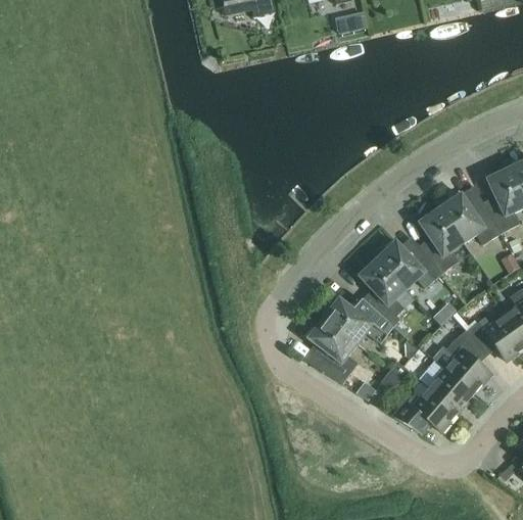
[(222,0),(225,15),(251,9),(253,16),(275,11),(272,0),(222,0)]
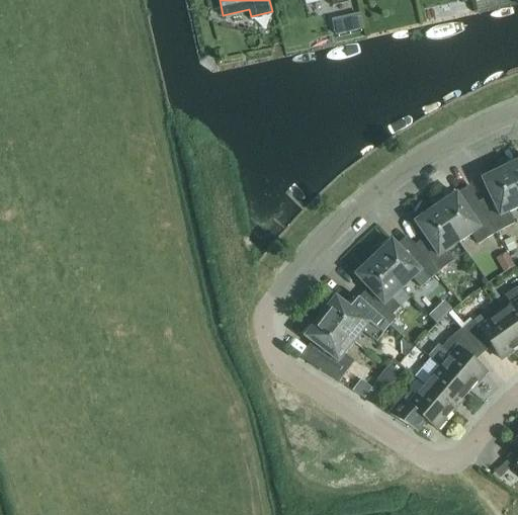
[(332,0),(332,3),(335,13),(346,10),(344,0),(348,0),(332,0)]
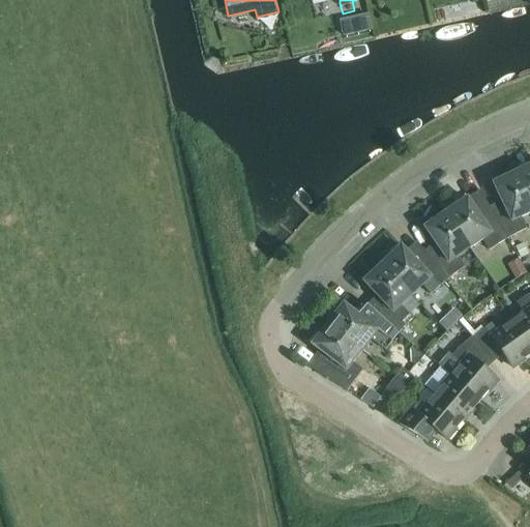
[(366,12),(340,19),(344,35),(370,29),(366,12)]
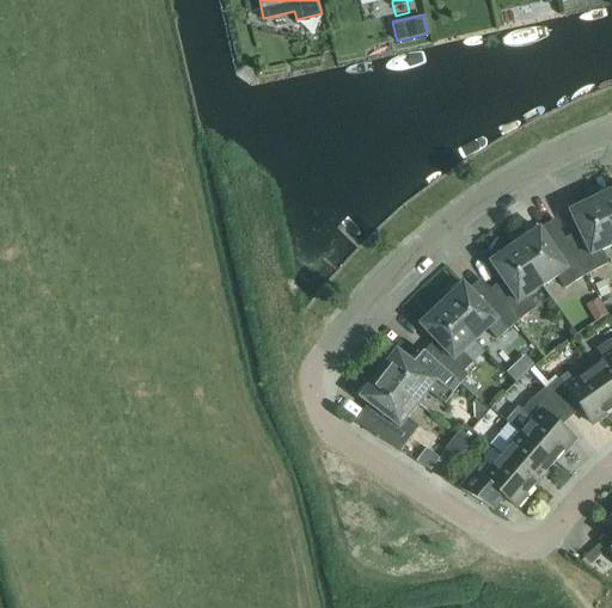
[(611,186),(595,195),(611,231),(611,186)]
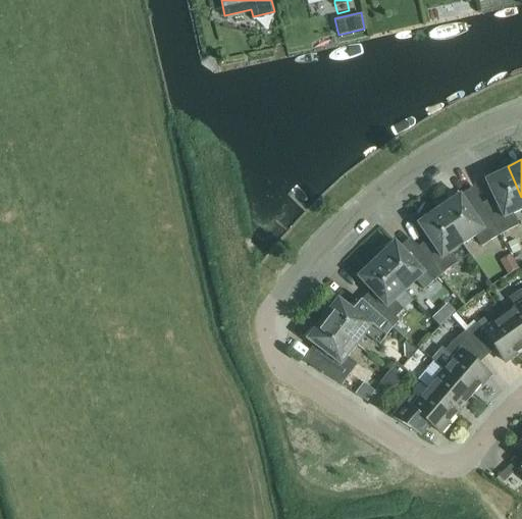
[(494,199),(483,206),(499,232),(508,227),(518,222),(513,211),(521,206),(521,197),(508,166),(484,177),(494,199)]
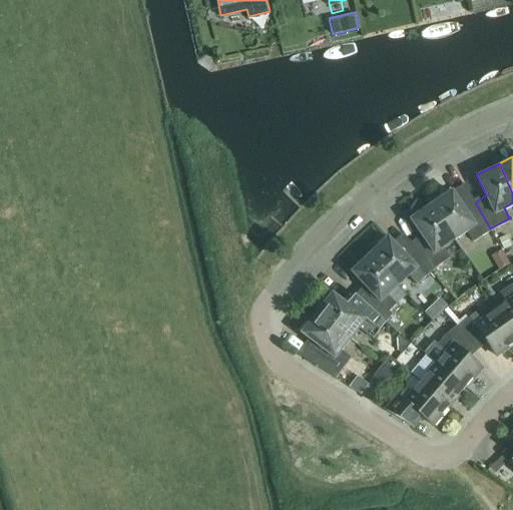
[(465,208),(451,188),(431,202),(454,237),(466,229),(473,239),(482,233),(490,228),(475,202),(465,208)]
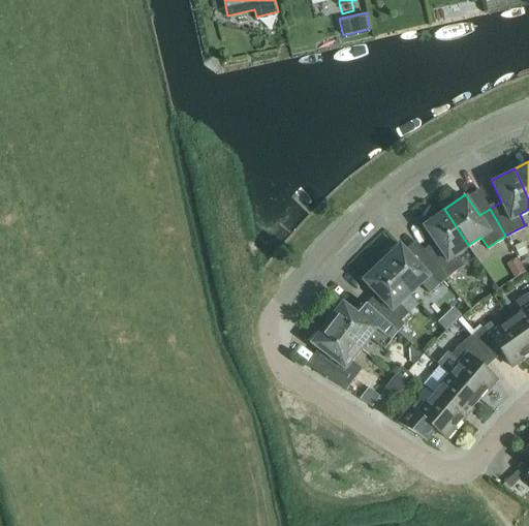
[(427,252),(445,276),(454,270),(463,264),(456,253),(468,245),(444,209),(423,224),(436,244),(427,252)]
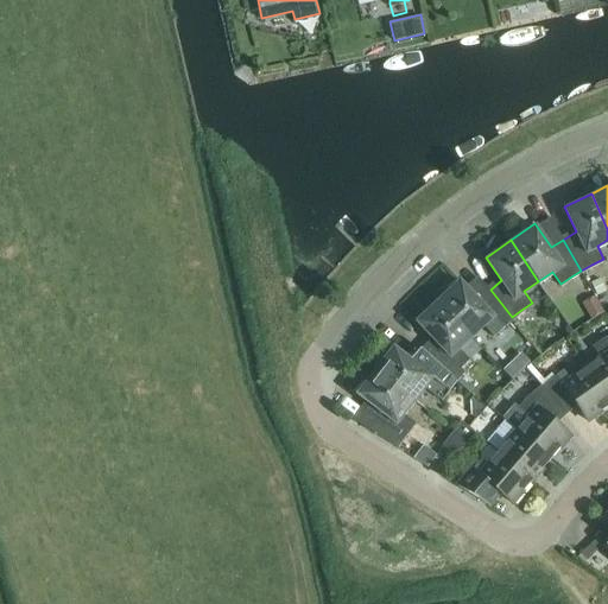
[(479,299),(458,279),(437,299),(473,335),(483,324),(494,334),(502,325),(512,317),(491,290),(479,299)]
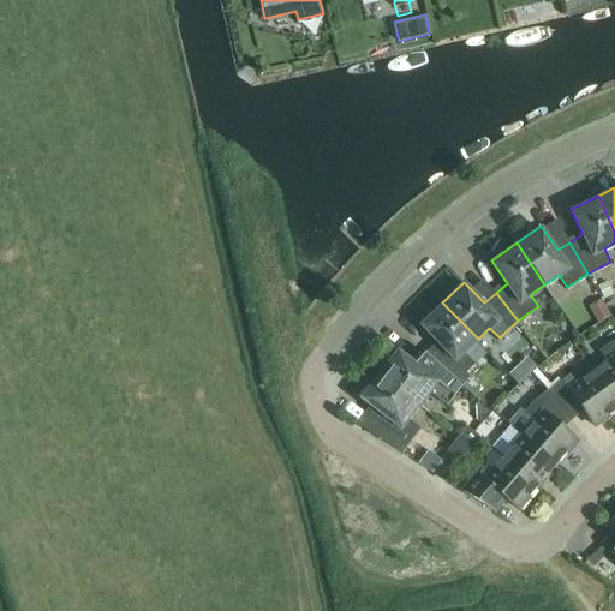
[(440,343),(430,355),(457,379),(461,383),(470,375),(465,370),(475,361),(464,351),(478,339),(442,303),(421,323),(440,343)]
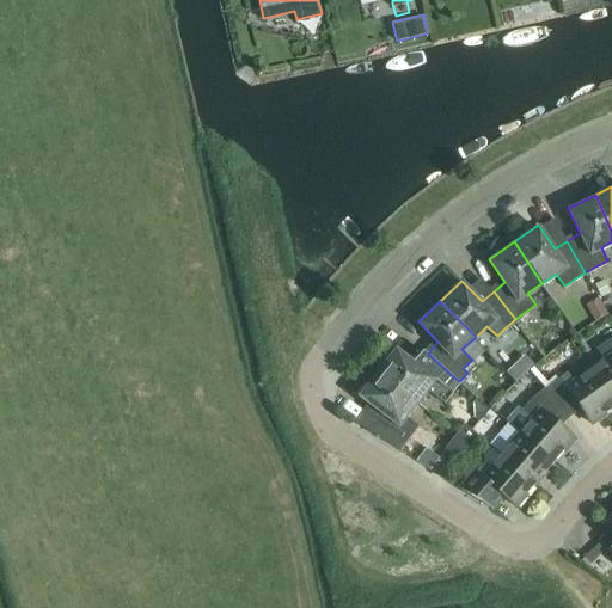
[(611,335),(606,338),(595,345),(604,357),(591,368),(611,398),(611,335)]
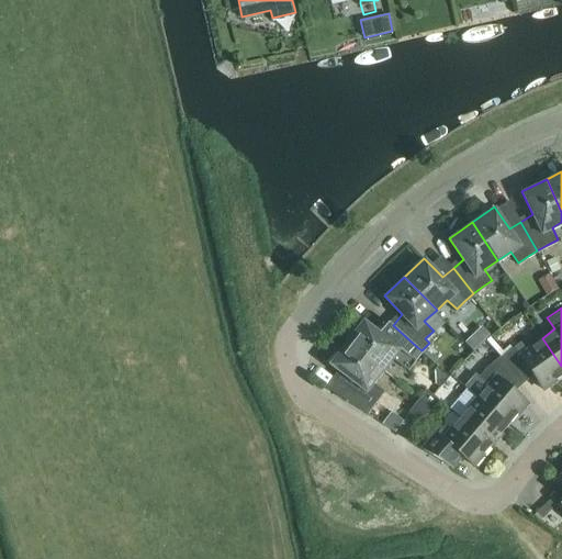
[(384,335),(363,320),(346,341),(383,369),(393,356),(403,365),(409,355),(417,347),(393,325),(384,335)]
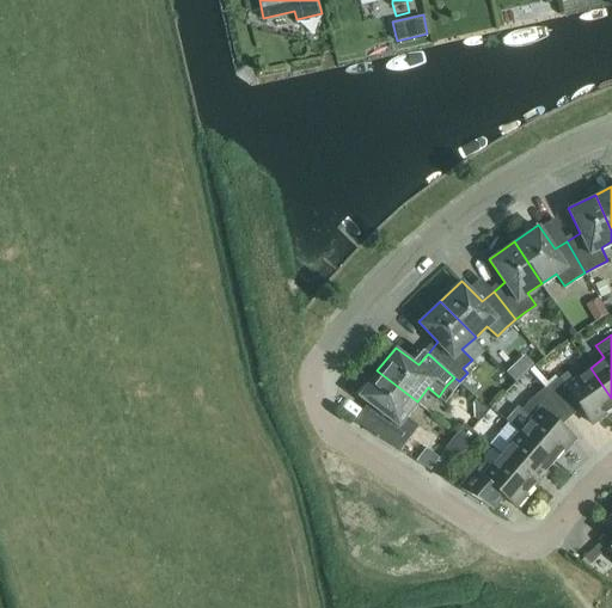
[(544,385),(565,410),(576,400),(592,421),(611,405),(611,398),(591,368),(565,385),(560,375),(546,387),(544,385)]
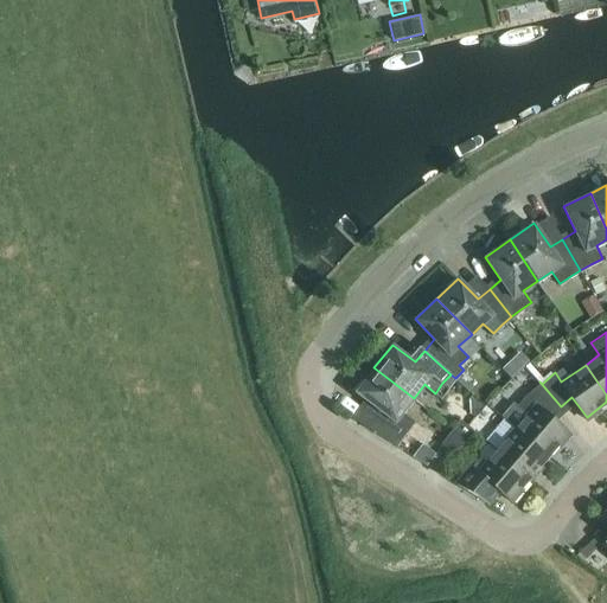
[(356,391),(378,409),(368,427),(396,444),(414,421),(403,411),(414,398),(374,367),(356,391)]
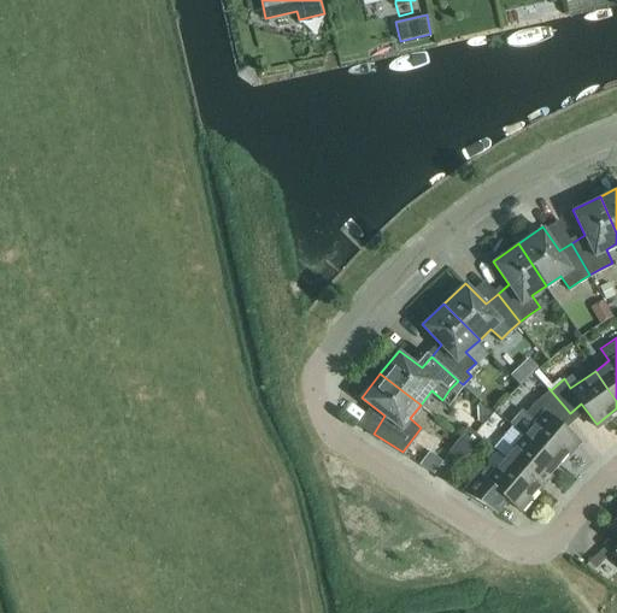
[(536,420),(524,434),(558,463),(579,440),(558,423),(570,413),(548,388),(533,401),(526,412),(536,420)]
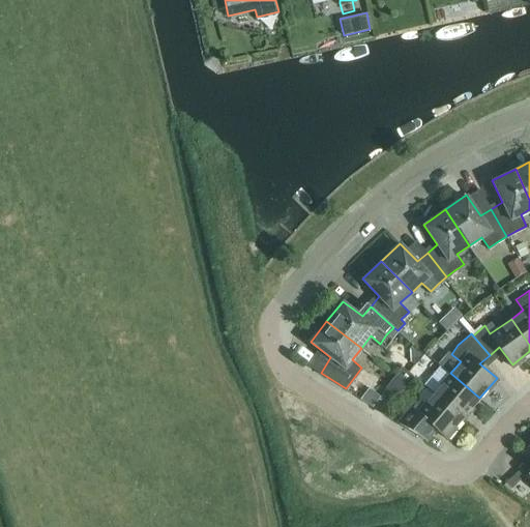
[(386,386),(396,394),(412,374),(402,366),(386,386)]
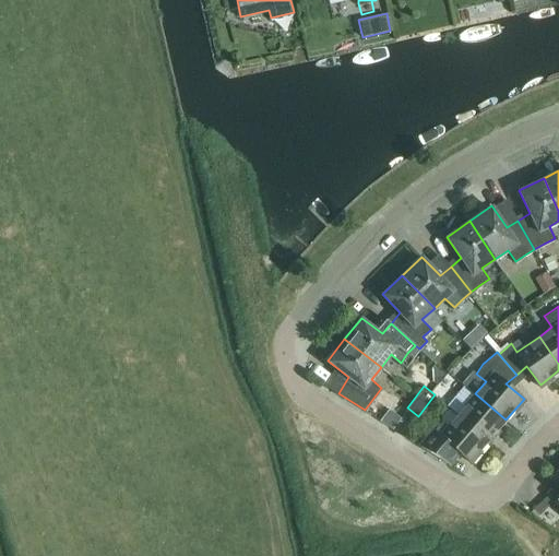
[(458,414),(488,440),(506,420),(475,393),(458,414)]
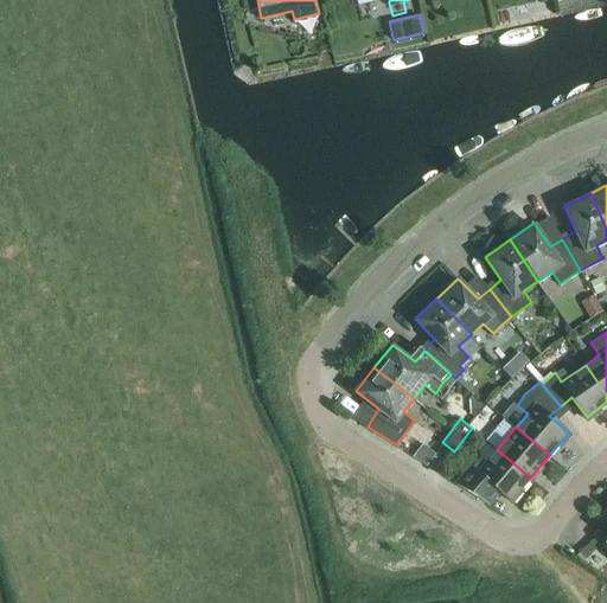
[(479,456),(457,482),(481,499),(492,483),(511,500),(530,478),(497,449),(486,462),(479,456)]
